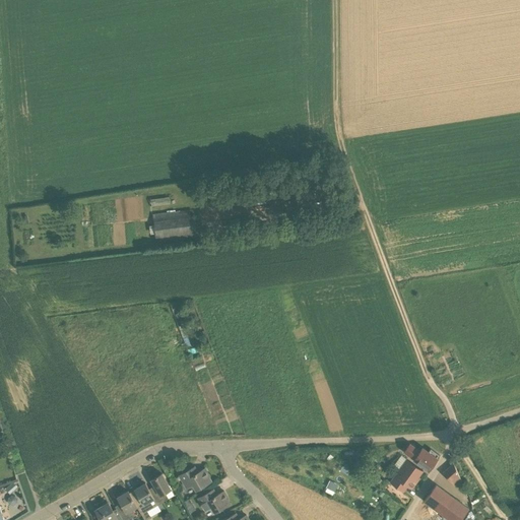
[(196,235),(193,209),(153,214),(156,240),(196,235)]
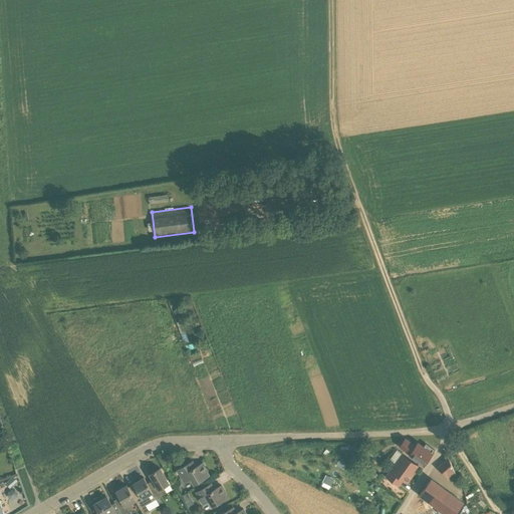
[(196,325),(190,328),(193,334),(199,332),(196,325)]
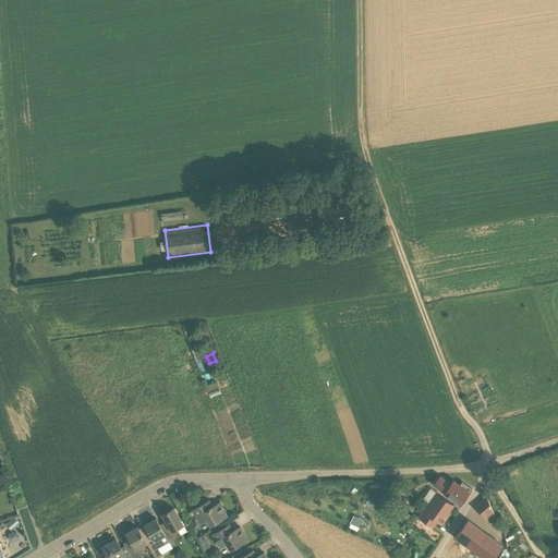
[(457,484),(453,482),(451,485),(440,477),(435,484),(450,494),(462,502),(469,493),(457,484)]
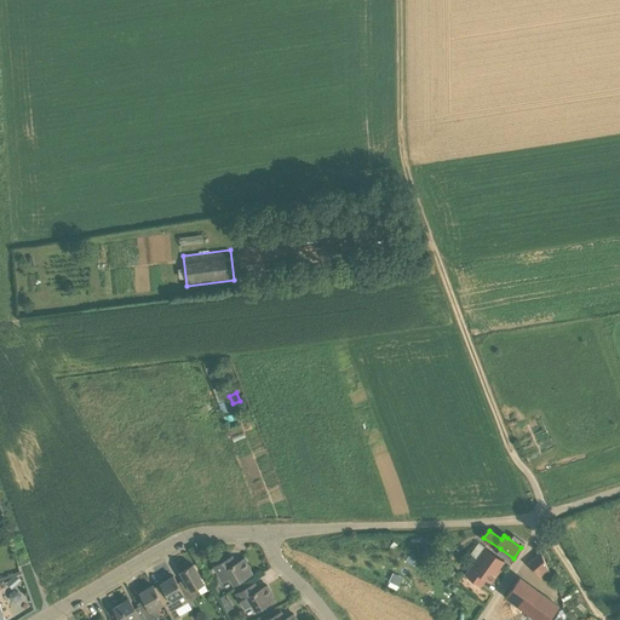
[(420,552),(426,558),(436,550),(430,544),(420,552)]
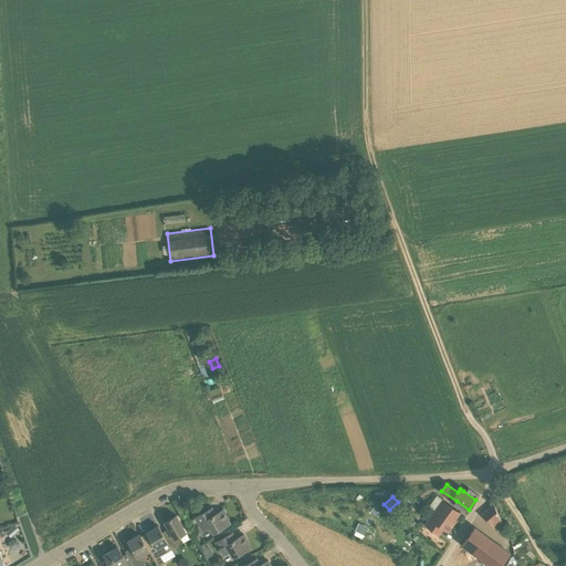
[(461,512),(443,500),(425,525),(439,535),(444,528),(449,532),(454,524),(452,523),(461,512)]
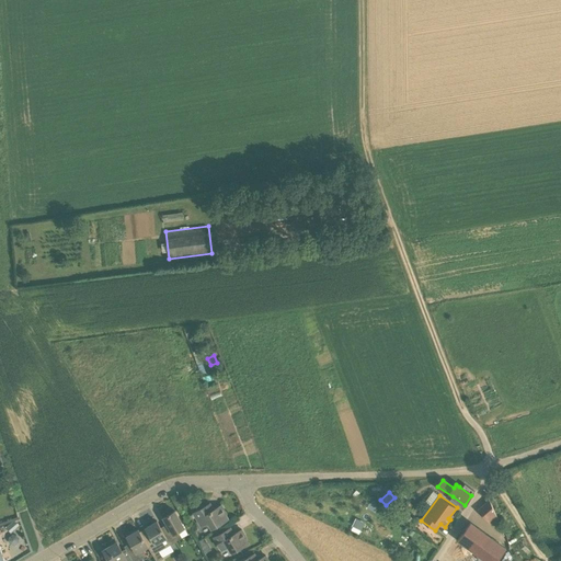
[(488,499),(477,508),(490,523),(497,517),(488,499)]
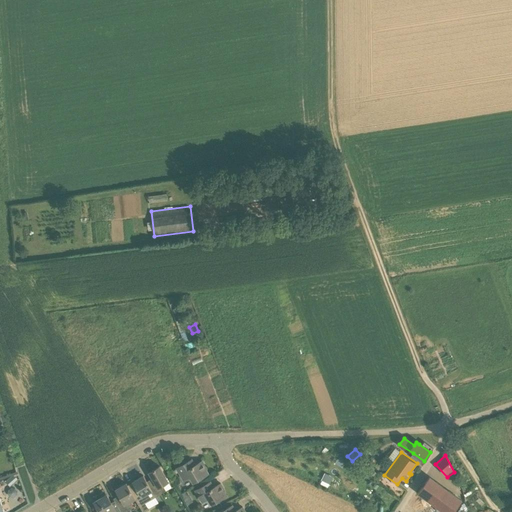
[(206,469),(206,468),(202,461),(195,465),(192,459),(177,468),(184,479),(189,476),(193,482),(208,473),(206,469)]
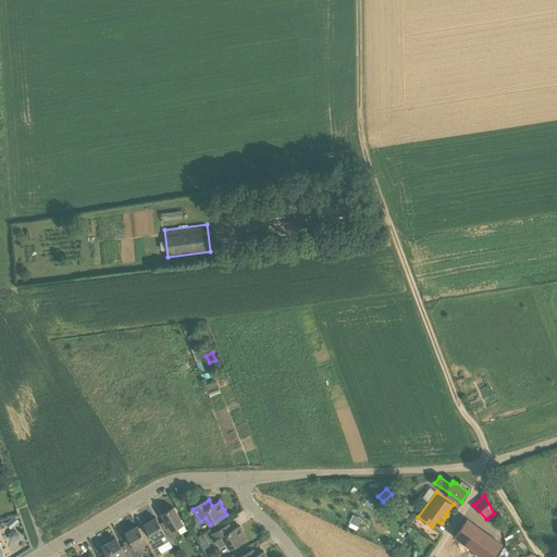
[(403,508),(396,502),(390,507),(397,515),(403,508)]
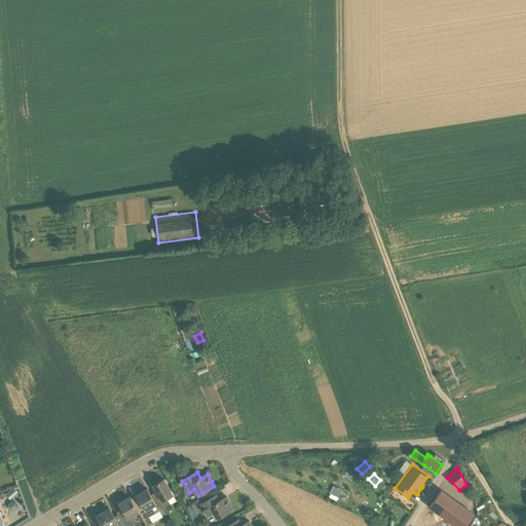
[(171,504),(166,498),(174,494),(164,479),(153,485),(158,493),(152,496),(159,511),(160,511),(171,504)]
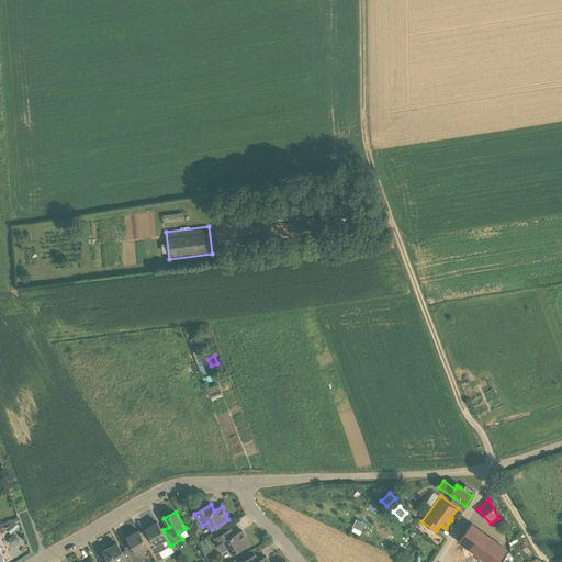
[(21,525),(17,520),(8,529),(12,534),(21,525)]
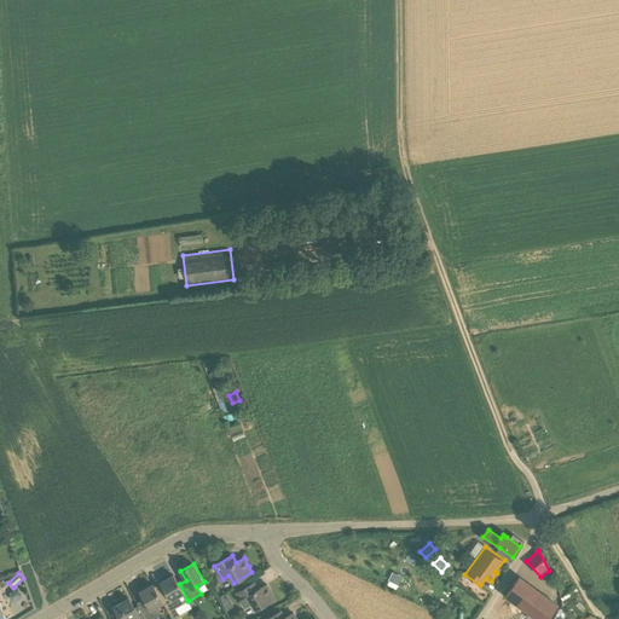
[(175,608),(187,601),(179,584),(173,574),(161,582),(167,591),(160,595),(160,596),(163,602),(171,614),(172,618),(173,618),(180,615),(175,608)]
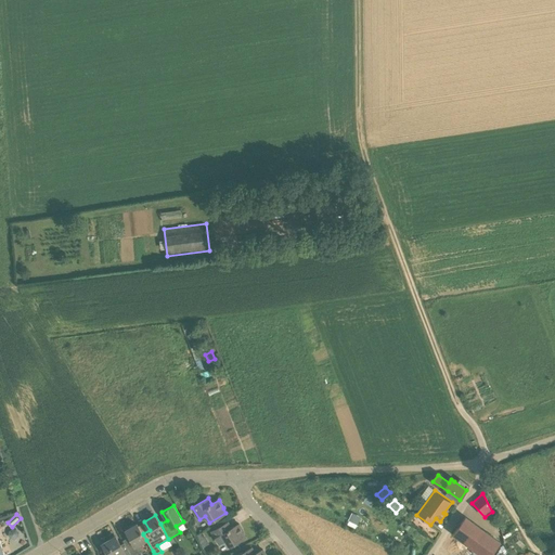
[(467,515),(455,533),(488,554),(490,554),(502,538),(467,515)]
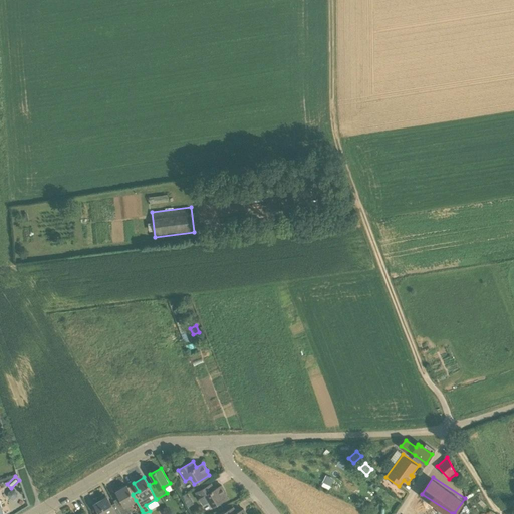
[(133,495),(133,494),(126,485),(116,491),(121,499),(115,503),(116,505),(121,513),(126,513),(134,510),(130,504),(136,500),(133,495)]
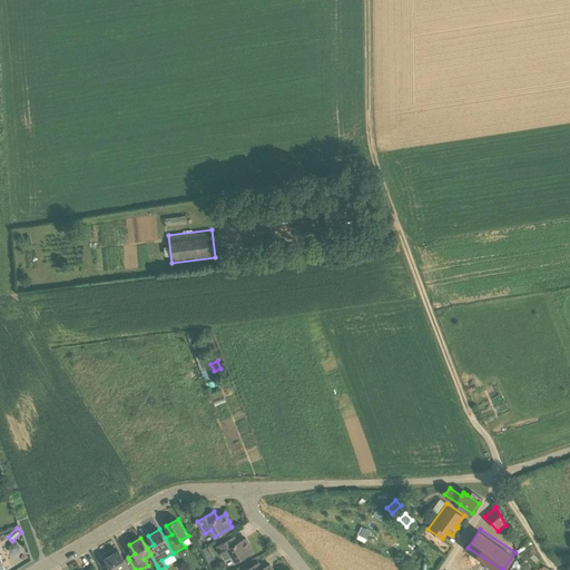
[(249,547),(251,546),(246,538),(234,544),(231,538),(218,546),(225,559),(232,554),(235,561),(253,551),(249,547)]
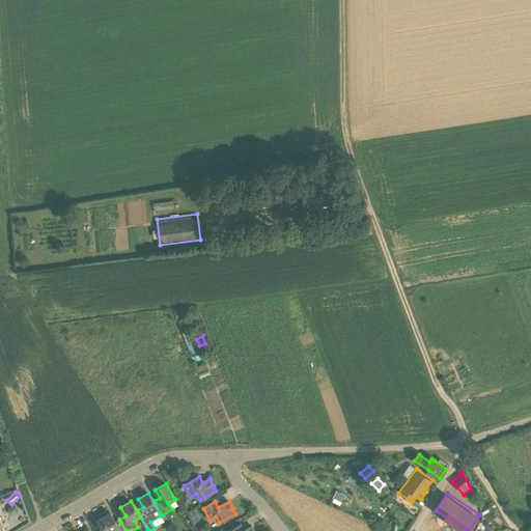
[(194,509),(188,512),(191,519),(197,514),(194,509)]
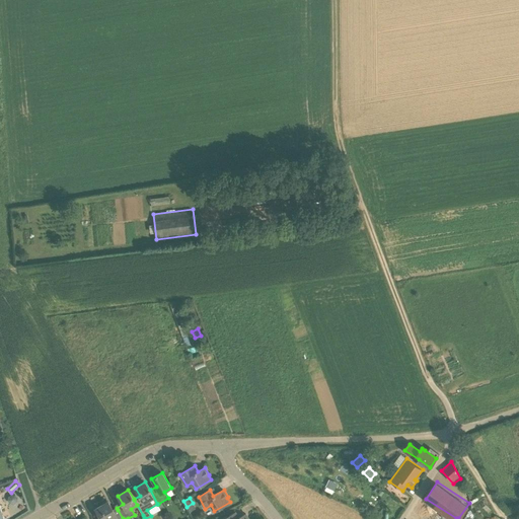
[(112,518),(117,516),(108,501),(95,508),(101,518),(112,518)]
